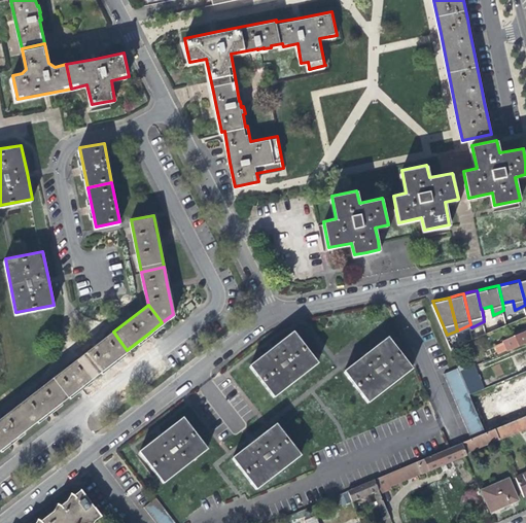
[(509,347),(525,340),(525,328),(504,338),(509,347)]
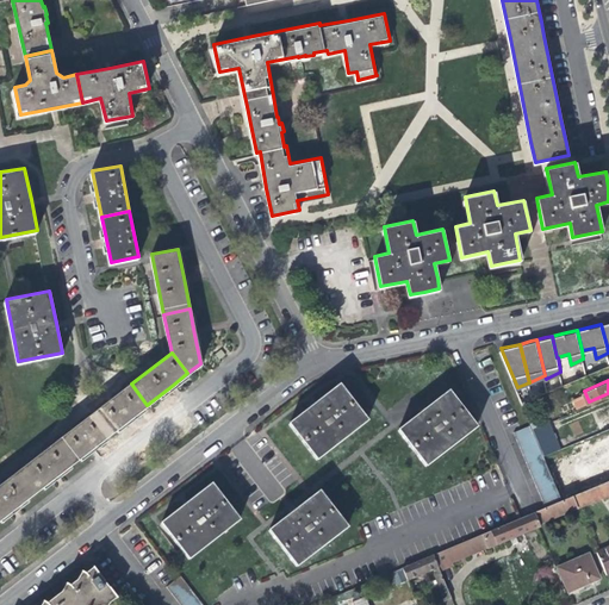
[(317,456),(368,416),(341,381),(315,400),(290,420),(317,456)]
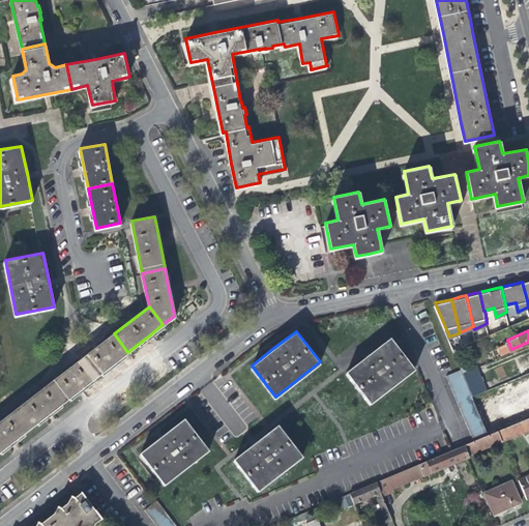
[(372,401),(414,368),(390,338),(369,353),(348,370),(372,401)]
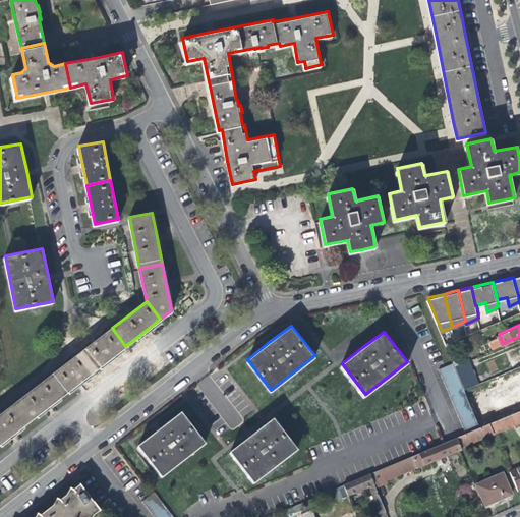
[(456,350),(452,339),(446,341),(450,352),(456,350)]
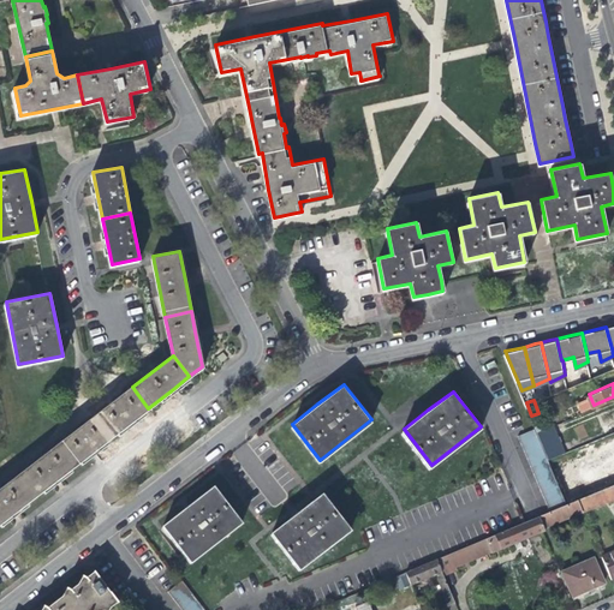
[(544,426),(538,413),(531,416),(536,425),(537,429),(544,426)]
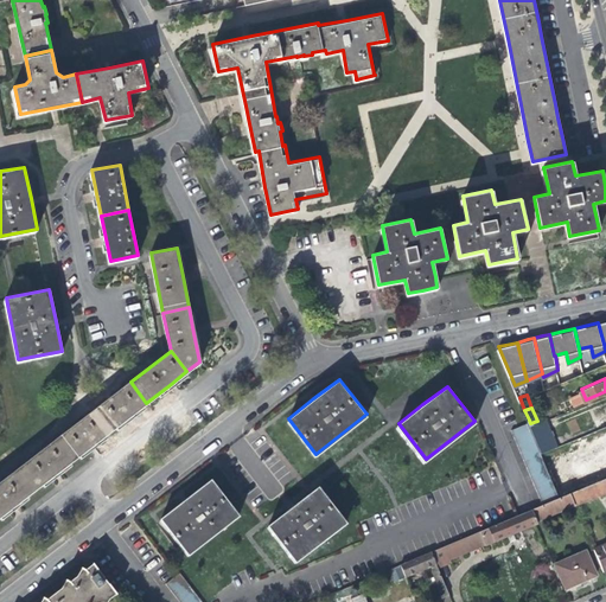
[(106,434),(90,412),(49,444),(64,466),(87,448),(106,434)]
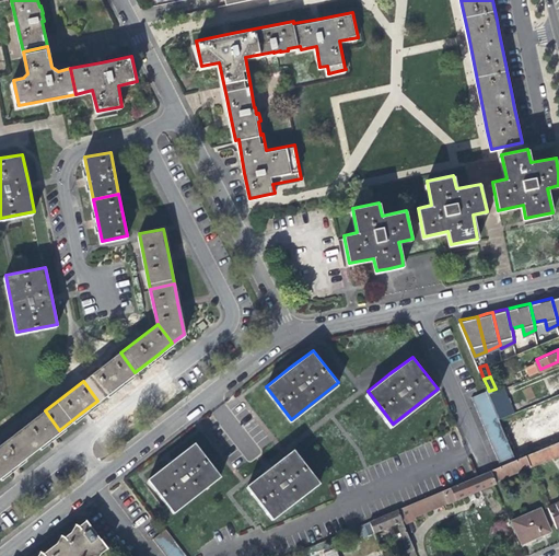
[(505,384),(496,389),(489,391),(495,403),(500,416),(515,409),(505,384)]
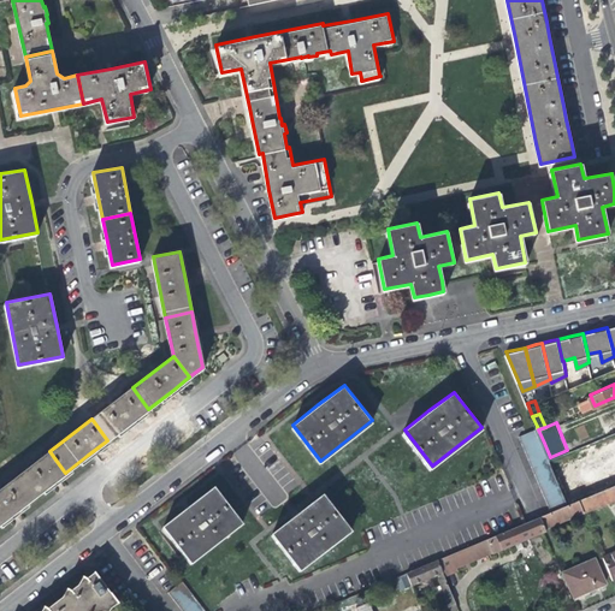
[(519,433),(550,510),(568,502),(557,475),(550,457),(544,443),(538,429),(537,426),(530,428),(526,429),(519,433)]
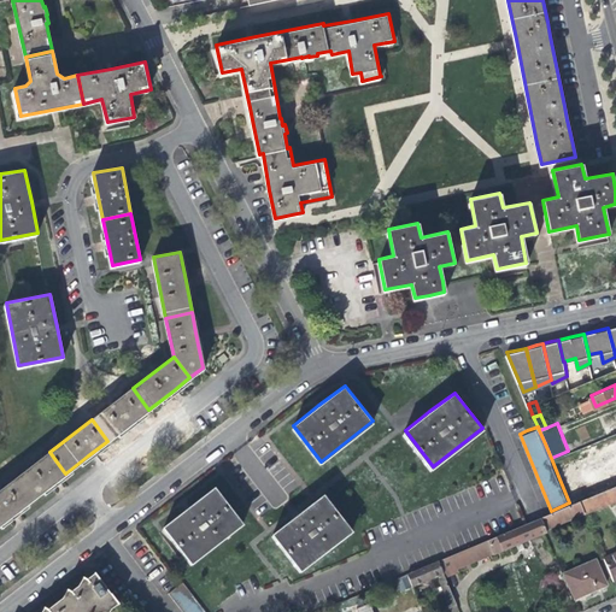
[(65,474),(50,452),(9,483),(24,505),(45,489),(65,474)]
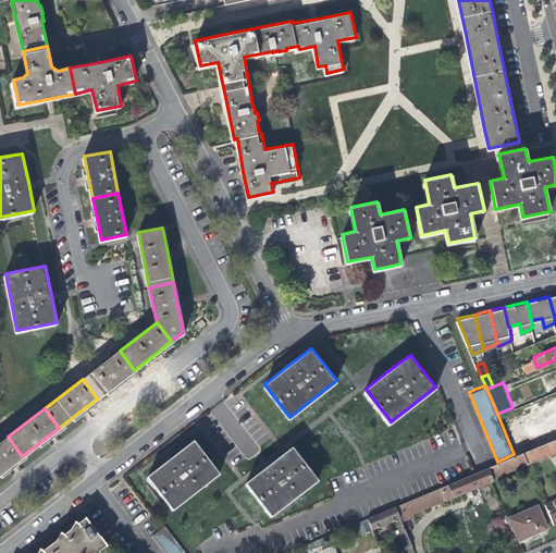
[(555,435),(524,451),(528,459),(555,447),(555,435)]
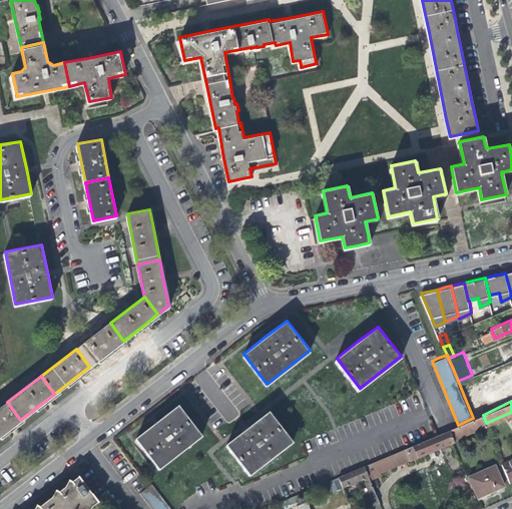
[(20,420),(7,402),(0,407),(0,435),(3,434),(20,420)]
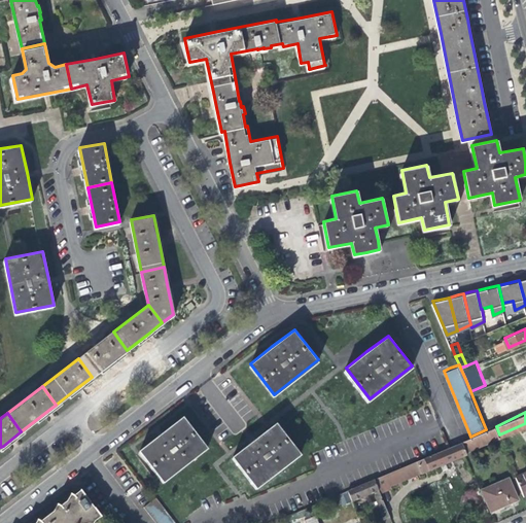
[(163,433),(141,450),(165,481),(208,447),(184,417),(163,433)]
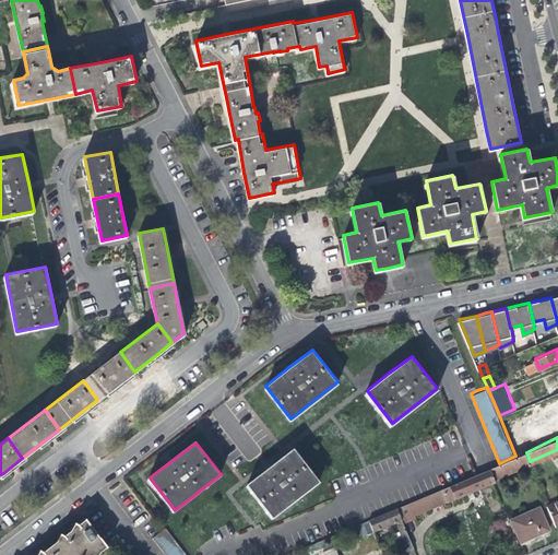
[(273,516),(319,480),(293,448),(271,465),(248,483),(273,516)]
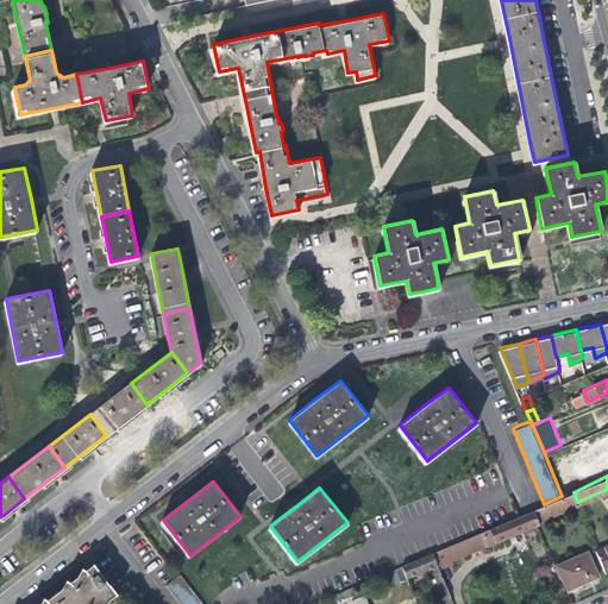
[(539,518),(577,502),(574,492),(562,496),(544,504),(534,508),(539,518)]
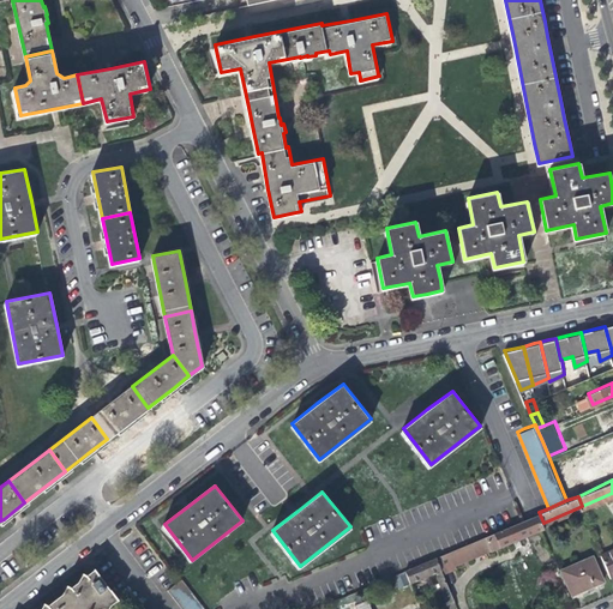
[(490,544),(491,547),(514,537),(544,525),(544,523),(539,512),(529,517),(526,518),(438,555),(442,565),(490,544)]
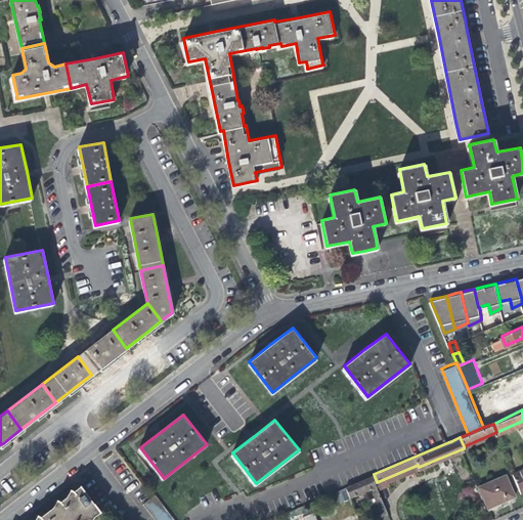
[(522,467),(513,471),(522,490),(522,467)]
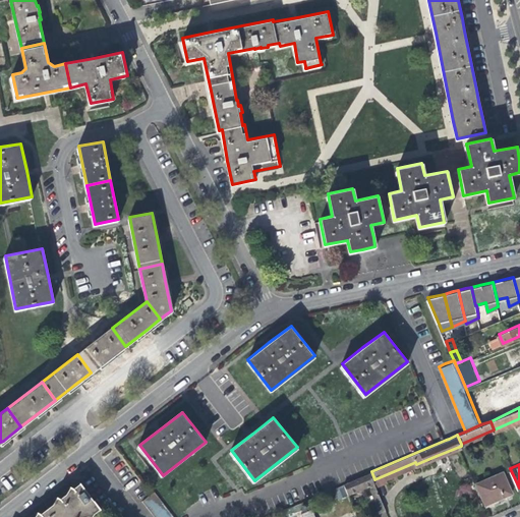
[(504,470),(477,480),(485,502),(499,496),(513,491),(504,470)]
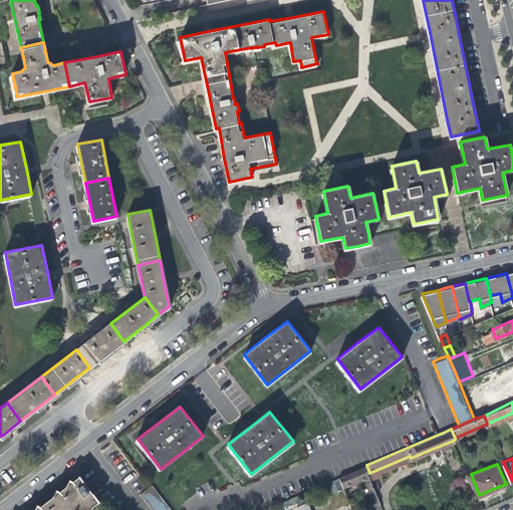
[(377,506),(382,503),(369,473),(366,465),(340,476),(344,484),(346,488),(346,490),(356,485),(367,481),(377,506)]
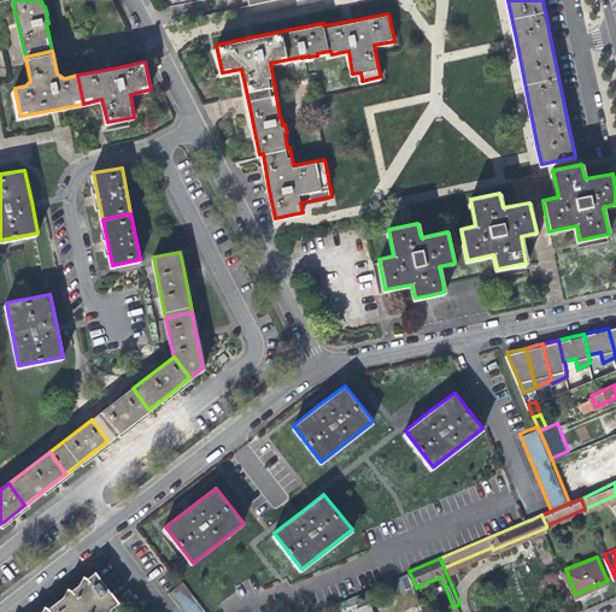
[(107,611),(109,611),(118,602),(111,594),(95,572),(86,580),(82,576),(80,584),(71,590),(66,588),(63,598),(48,608),(44,605),(41,611),(107,611)]
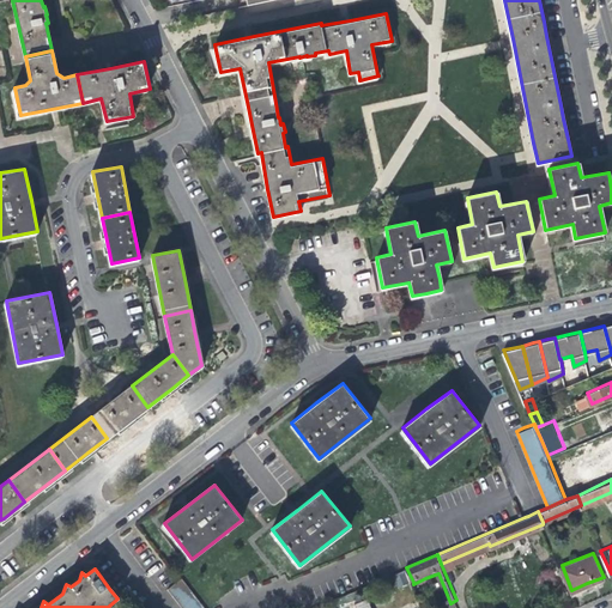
[(185,607),(208,607),(183,575),(175,581),(169,585),(185,607)]
